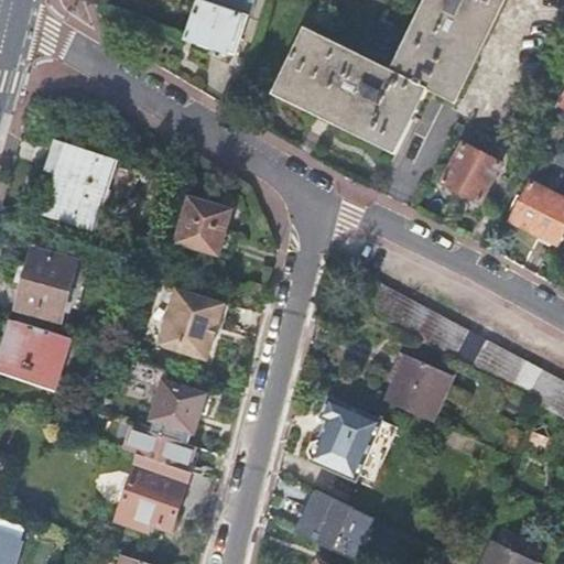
[(250,0),(196,0),(185,34),(235,52),(250,0)]
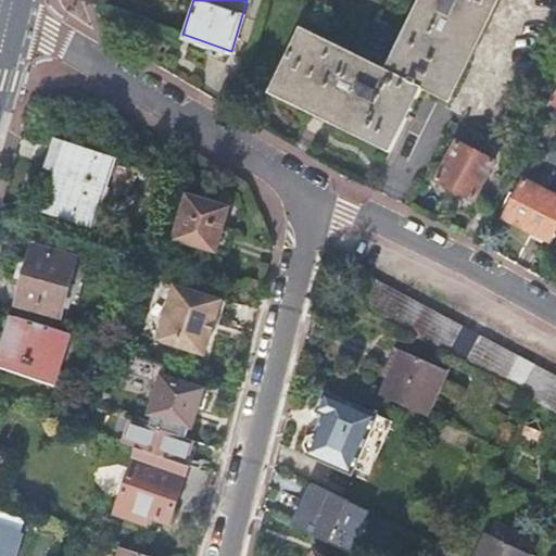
[(270,85),(359,129),(391,147),(421,88),(442,98),(491,0),(417,0),(382,68),(300,26),(270,85)]
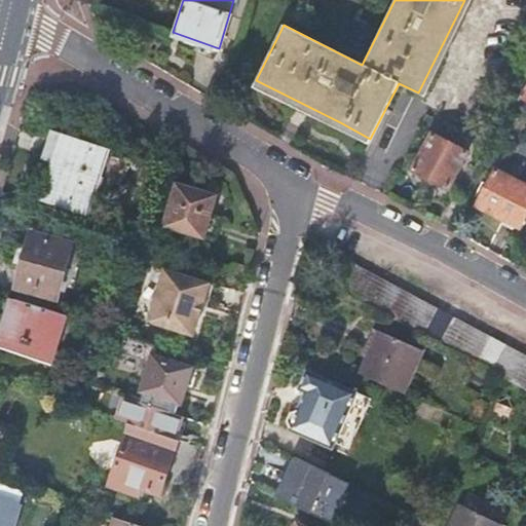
[(219,48),(173,32),(173,34),(219,48)]
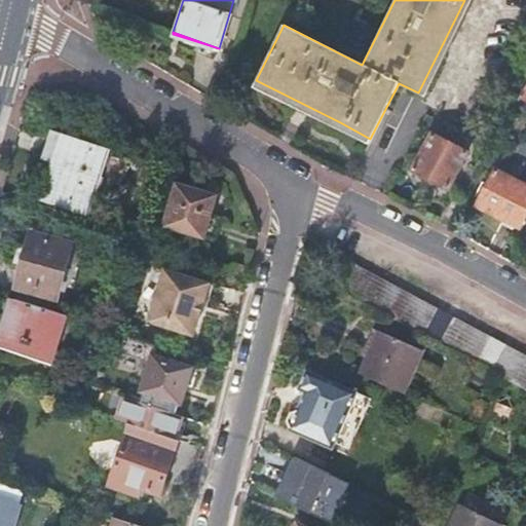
[(90,146),(49,133),(39,159),(44,160),(45,157),(50,159),(52,160),(47,177),(41,199),(88,214),(101,177),(117,185),(134,160),(106,148),(106,150),(90,145),(90,146)]
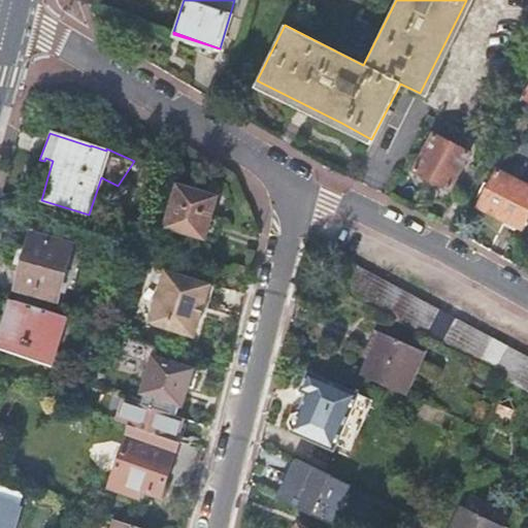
[(468,153),(432,134),(414,170),(450,189),(468,153)]
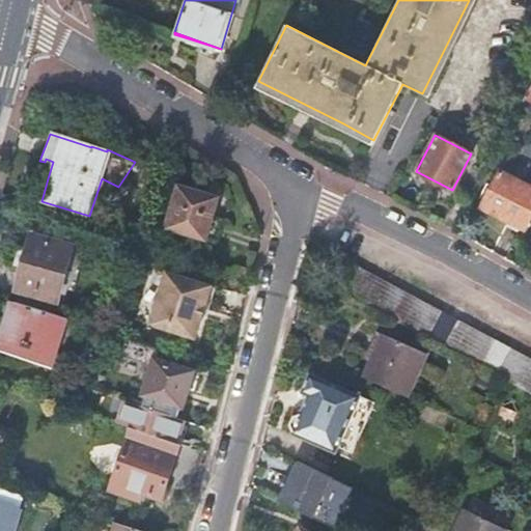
[(482,207),(526,229),(530,218),(530,185),(501,170),(482,207)]
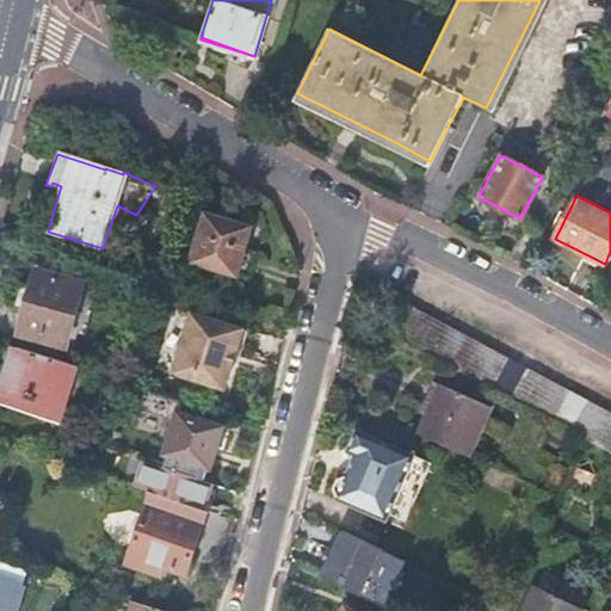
[(205,216),(191,263),(236,276),(251,229),(205,216)]
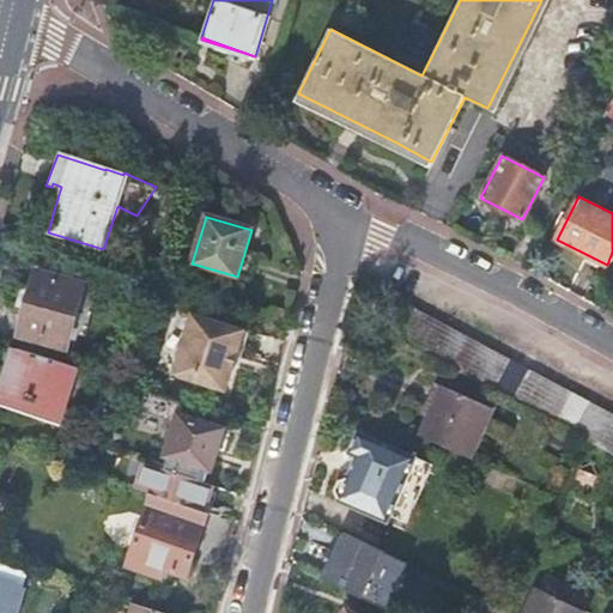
[(67,347),(84,285),(36,272),(19,335),(67,347)]
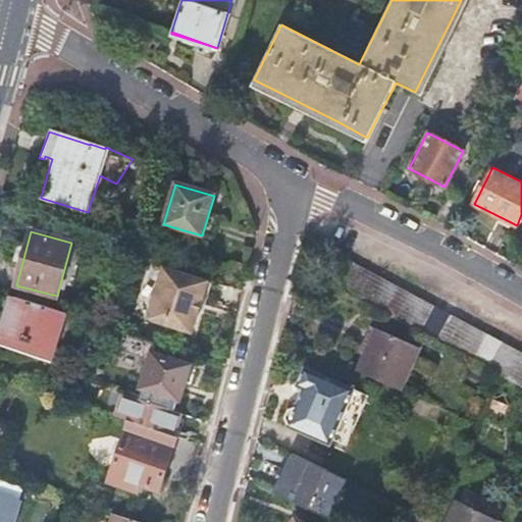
[(521,352),(333,253),(320,278),(521,384),(521,352)]
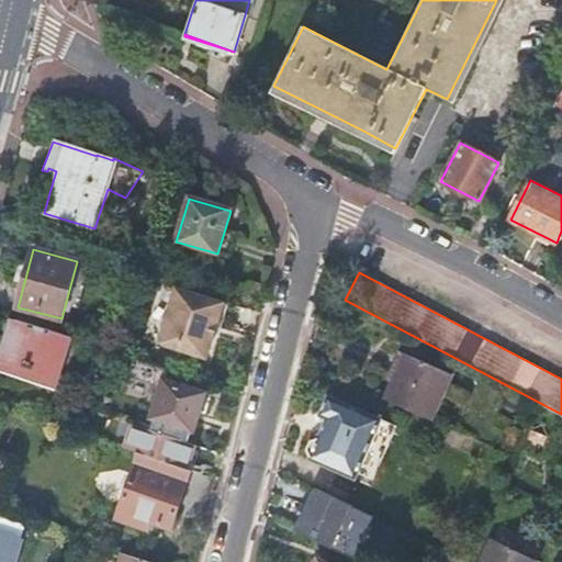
[(224,304),(176,289),(158,345),(206,359),(224,304)]
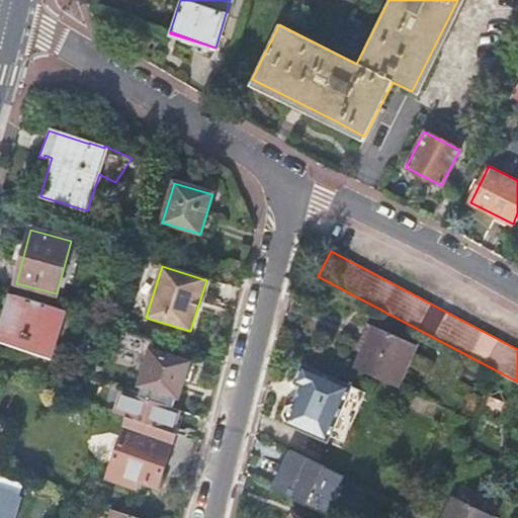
[(2,343),(51,359),(65,312),(13,295),(8,315),(3,313),(0,323),(5,324),(3,331),(6,332),(2,343)]
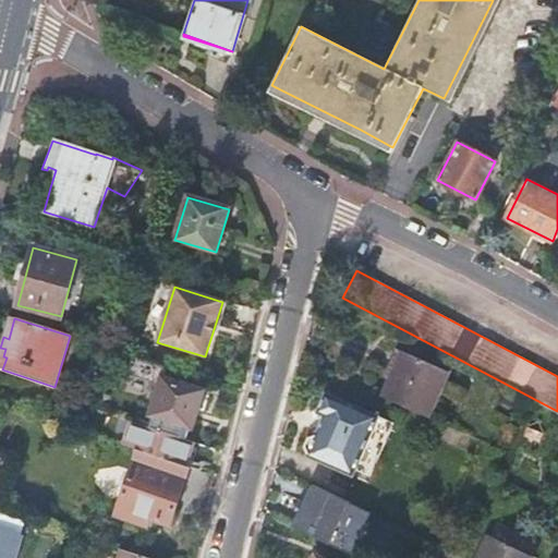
[(402,352),(383,397),(391,401),(427,415),(447,371),(402,352)]
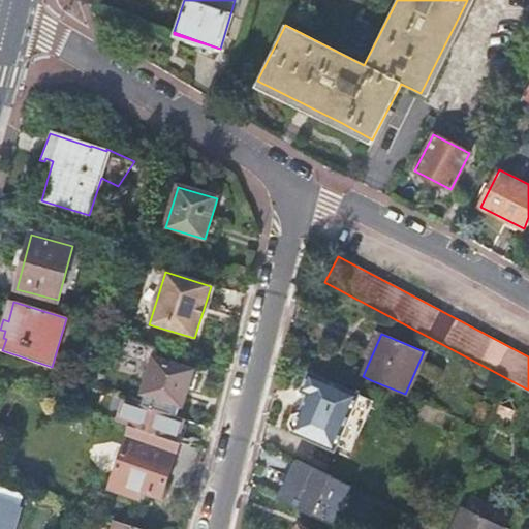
[(182,405),(192,371),(154,360),(144,394),(182,405)]
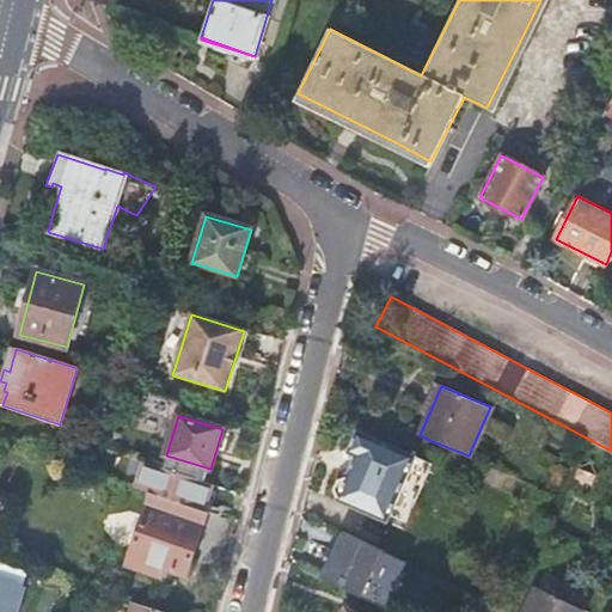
[(386,522),(390,516),(415,457),(356,432),(346,454),(354,458),(346,478),(337,482),(334,490),(336,499),(336,501),(386,522)]
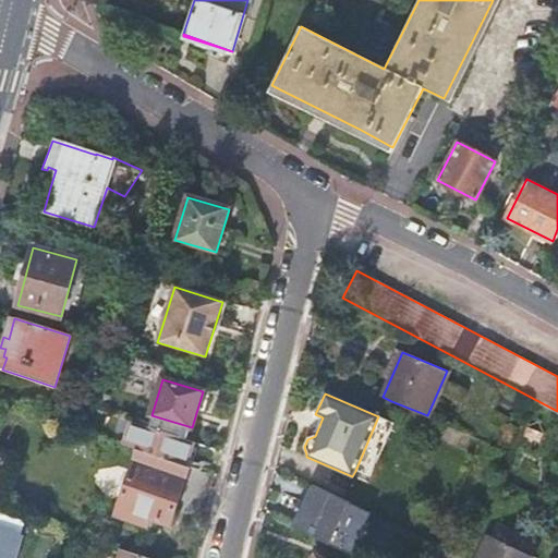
[(378,416),(355,471),(364,474),(368,465),(374,468),(393,423),(378,416)]
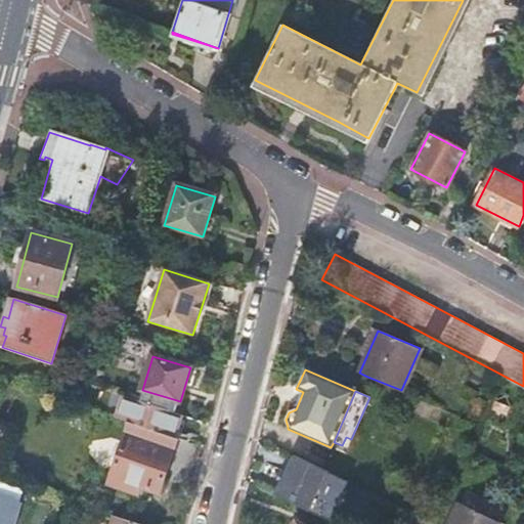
[(174,438),(181,416),(124,396),(117,419),(130,424),(174,438)]
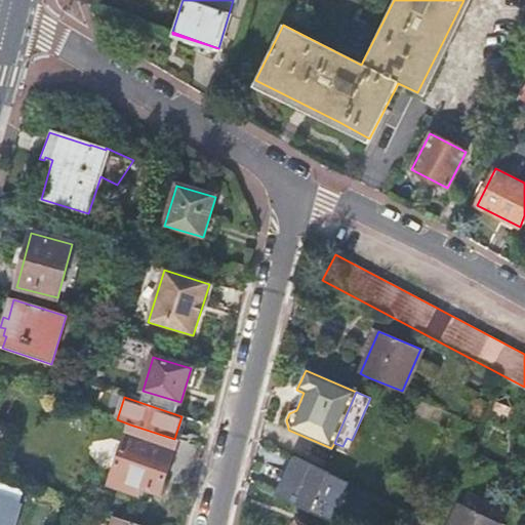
[(159,493),(176,440),(174,439),(130,425),(110,485),(138,495),(142,488),(159,493)]
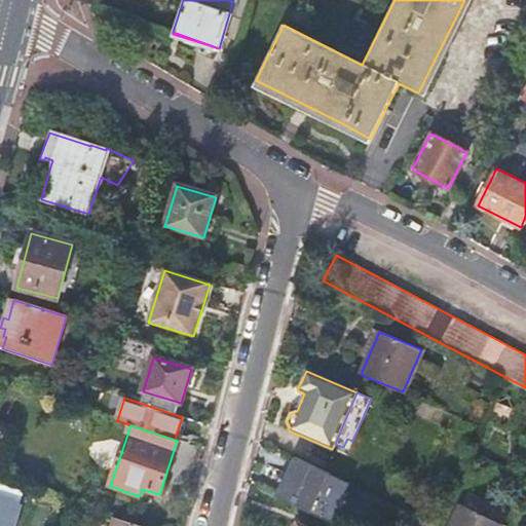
[(328,473),(294,456),(274,496),(308,513),(329,523),(347,483),(328,473)]
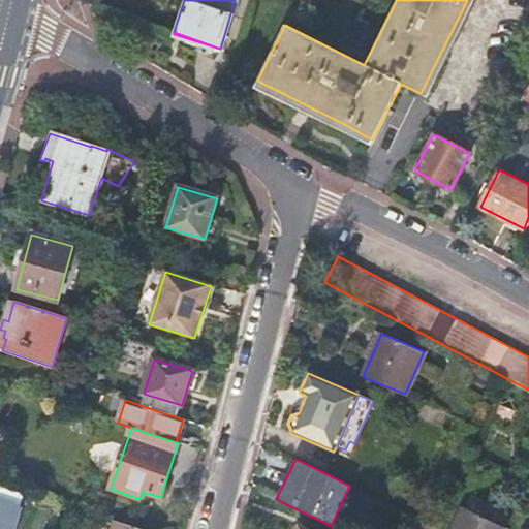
[(22,507),(0,500),(0,510),(19,517),(22,507)]
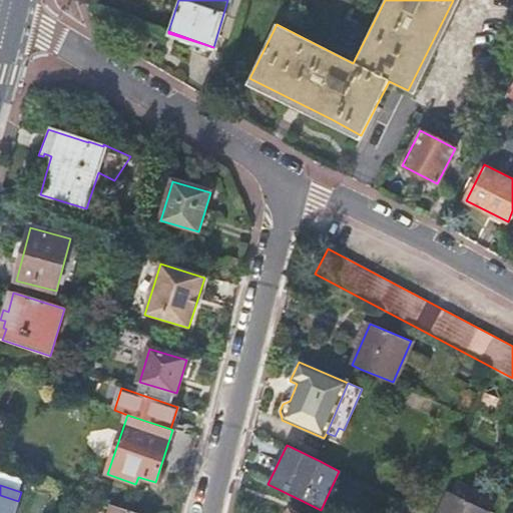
[(449,492),(438,512),(486,512),(487,511),(449,492)]
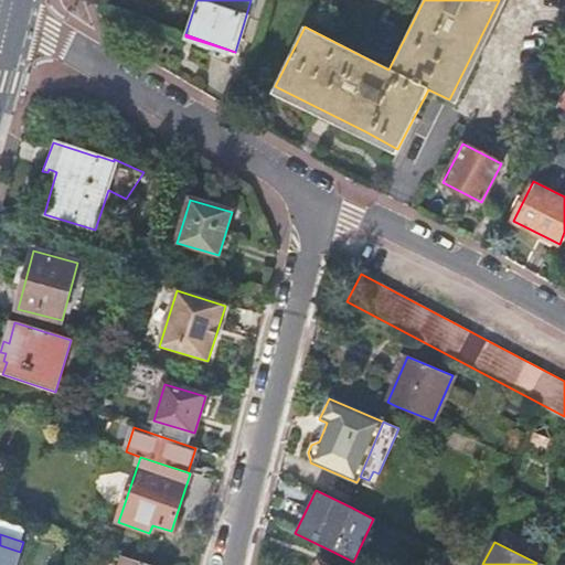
[(16,564),(20,552),(0,545),(0,564),(16,564)]
